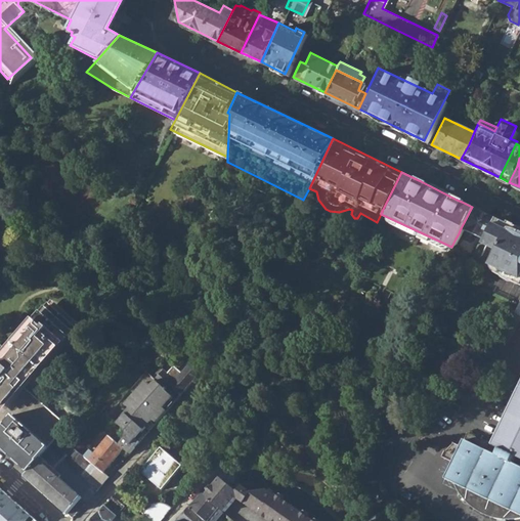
[(482,239),(492,216),(472,207),(461,228),(482,239)]
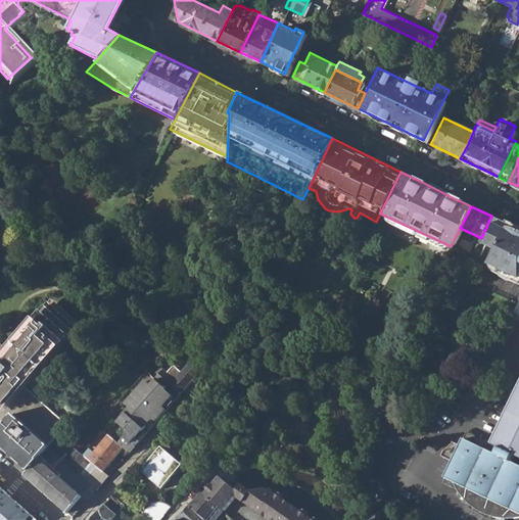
[(518,229),(491,216),(481,238),(479,241),(493,248),(488,260),(488,266),(491,272),(498,275),(501,278),(512,280),(518,283),(518,229)]
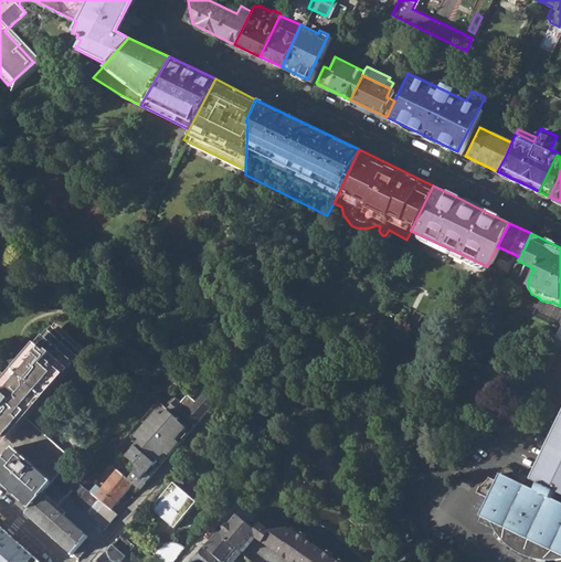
[(557,347),(560,338),(560,316),(559,316),(547,341),(557,347)]
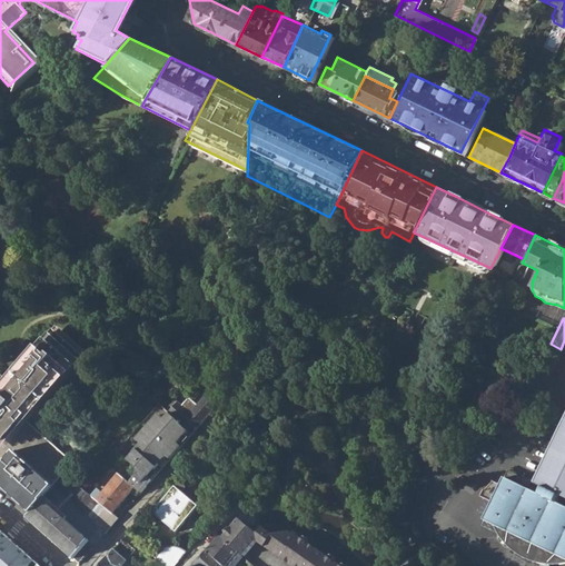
[(0,487),(26,510),(37,497),(48,484),(59,472),(66,465),(70,460),(81,447),(32,404),(78,353),(51,329),(7,380),(0,375),(0,487)]
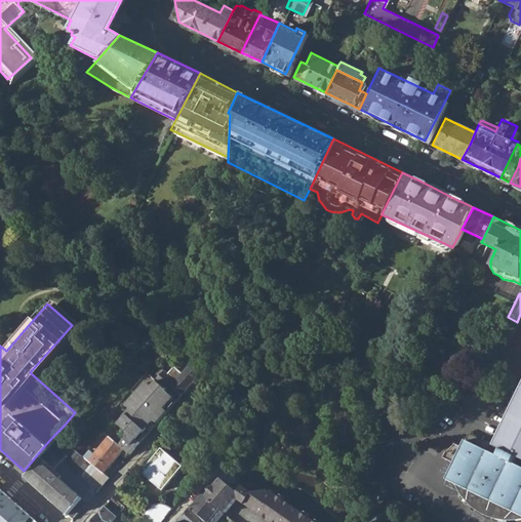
[(136,345),(142,349),(148,342),(154,347),(159,342),(149,331),(136,345)]
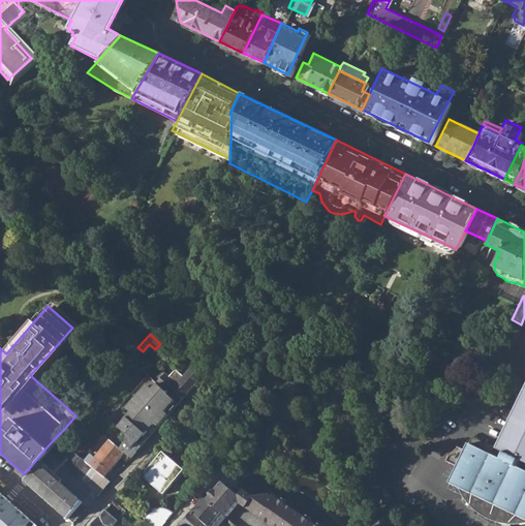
[(176,401),(196,377),(187,369),(181,376),(172,369),(164,377),(158,371),(151,378),(176,401)]
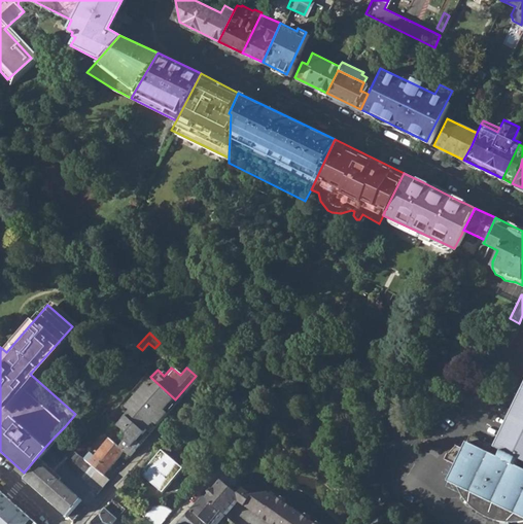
[(127,454),(175,399),(150,377),(143,372),(109,410),(103,405),(98,411),(118,425),(121,429),(123,433),(121,438),(116,445),(120,449),(127,454)]
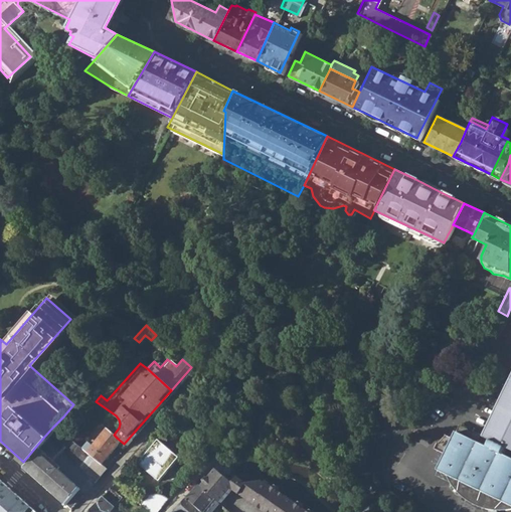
[(510,374),(482,436),(503,446),(510,449),(510,374)]
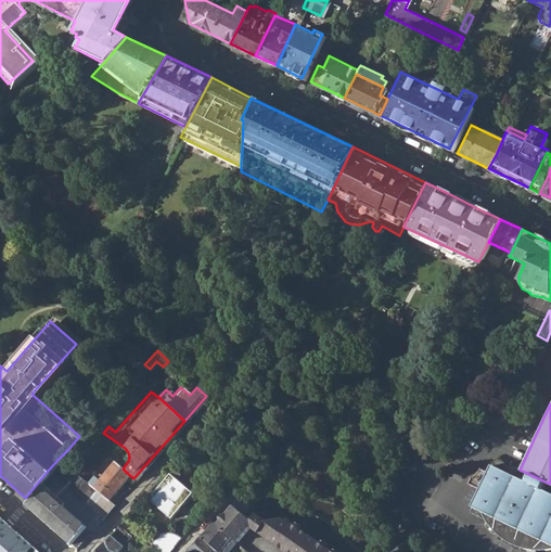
[(58,460),(69,471),(76,463),(64,453),(58,460)]
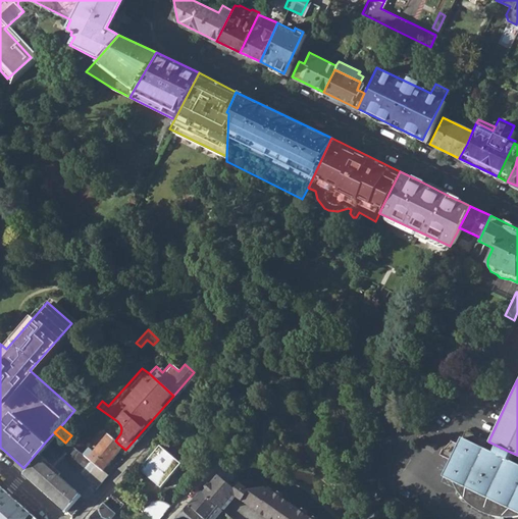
[(517,464),(507,459),(510,452),(488,442),(462,429),(441,473),(439,474),(449,478),(458,496),(471,507),(481,512),(490,514),(493,515),(498,515),(500,515),(511,514),(517,512),(517,464)]
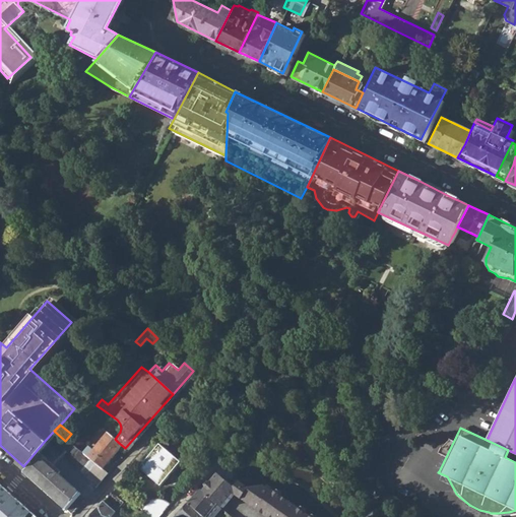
[(54,431),(44,442),(88,478),(99,467),(80,452),(65,441),(54,431)]
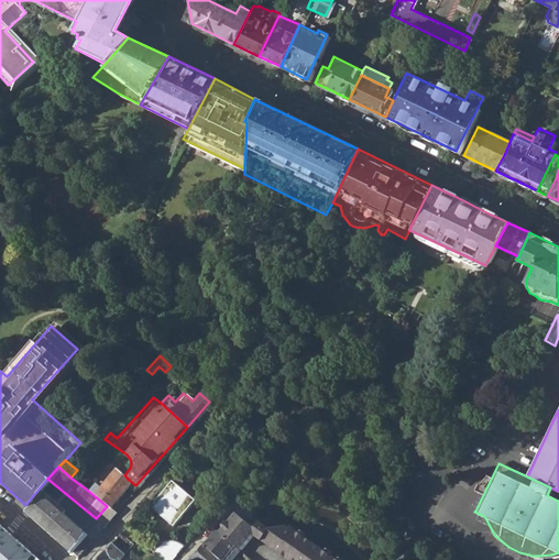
[(87,490),(107,506),(129,480),(124,475),(114,468),(97,487),(92,483),(87,490)]
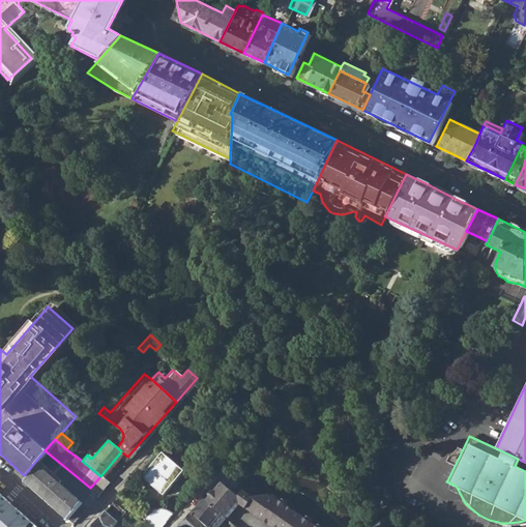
[(139,474),(161,493),(181,469),(159,450),(139,474)]
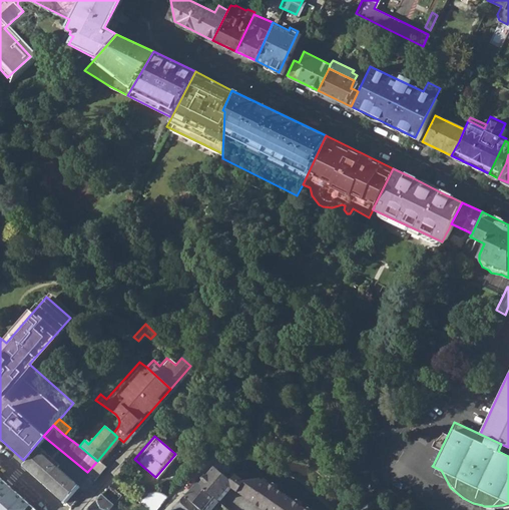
[(76,485),(33,448),(23,460),(20,463),(62,501),(74,487),(76,485)]
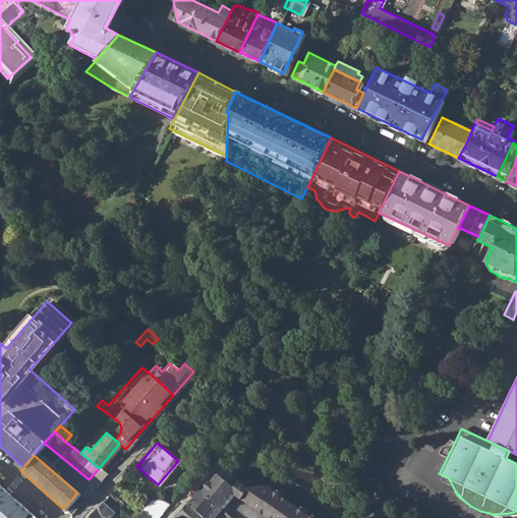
[(95,484),(105,472),(99,468),(89,479),(95,484)]
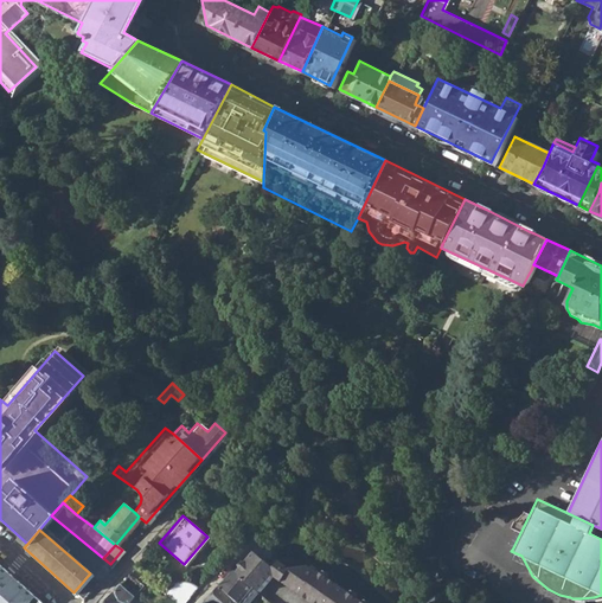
[(249,585),(253,588),(262,576),(258,572),(266,564),(251,551),(234,571),(249,585)]
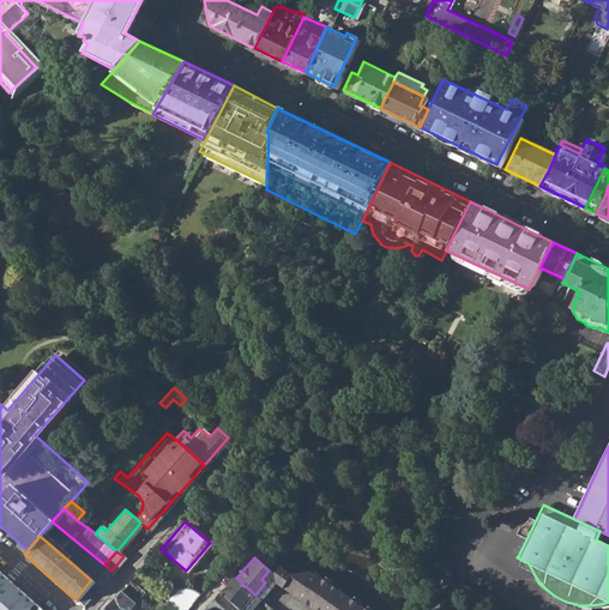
[(367,609),(320,578),(319,578),(309,571),(290,573),(281,567),(273,574),(270,579),(273,581),(313,609),(367,609)]
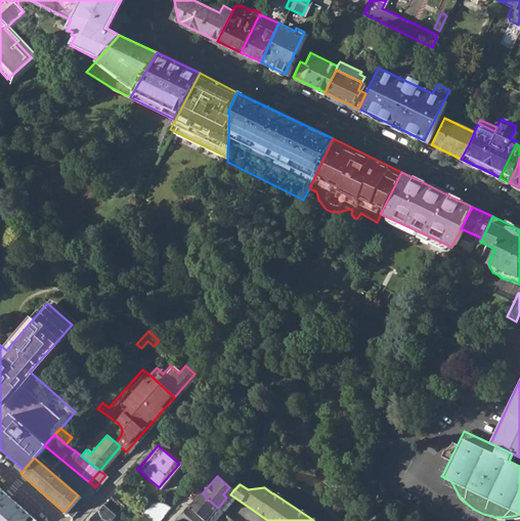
[(0,520),(23,520),(30,514),(0,487),(0,520)]
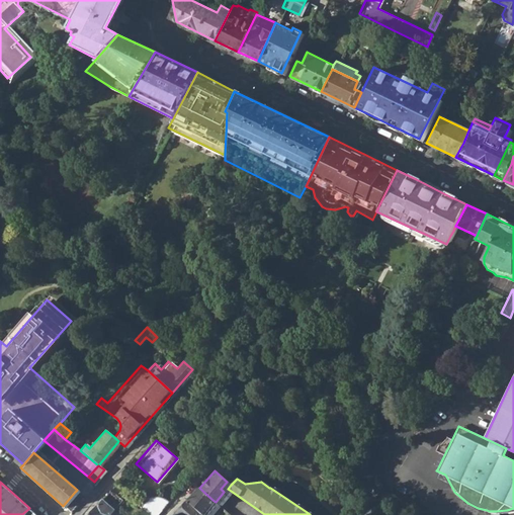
[(219,505),(231,491),(228,489),(231,485),(227,482),(221,489),(224,492),(216,502),(219,505)]
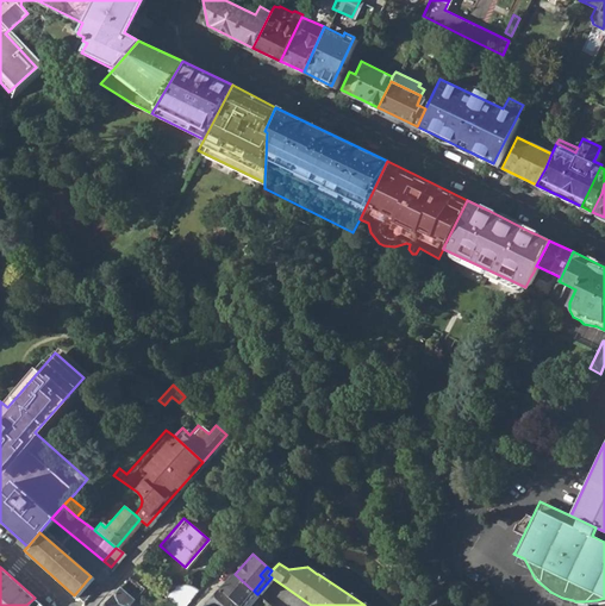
[(250,588),(235,574),(231,570),(217,587),(237,604),(250,588)]
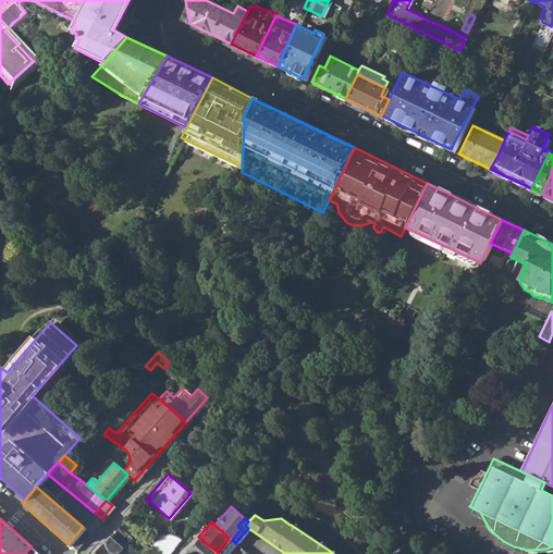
[(74,550),(87,534),(81,529),(68,544),(74,550)]
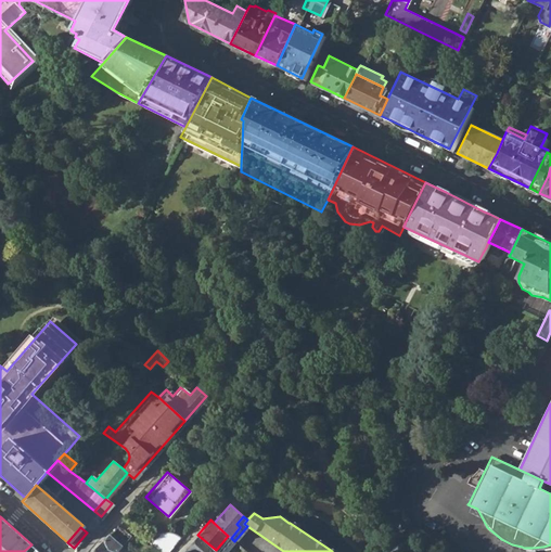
[(144,539),(158,551),(163,551),(168,546),(178,536),(169,533),(163,531),(153,533),(144,539)]
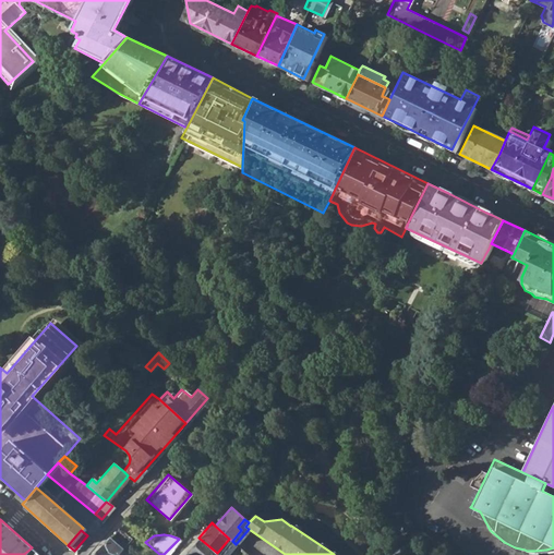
[(91,554),(121,554),(123,551),(107,537),(91,554)]
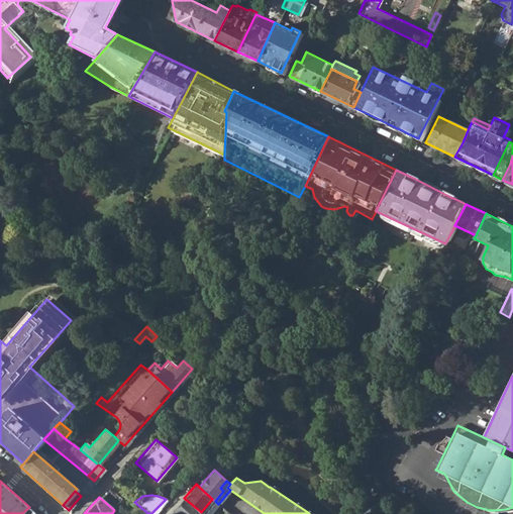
[(176,513),(199,513),(201,512),(184,498),(172,511),(176,513)]
